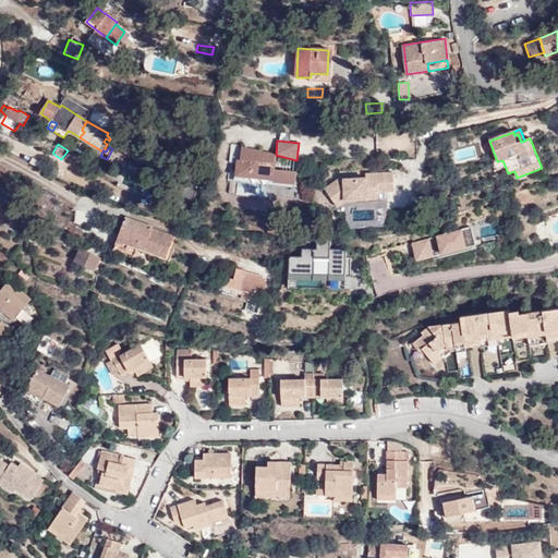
[(241,147),(240,159),(238,173),(273,178),(274,169),(276,154),(241,147)]
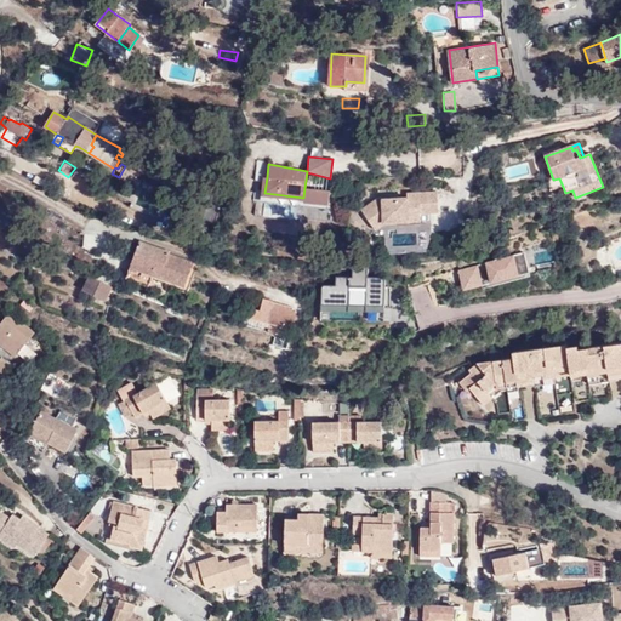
[(138,172),(125,166),(119,177),(138,187),(141,181),(136,178),(138,172)]
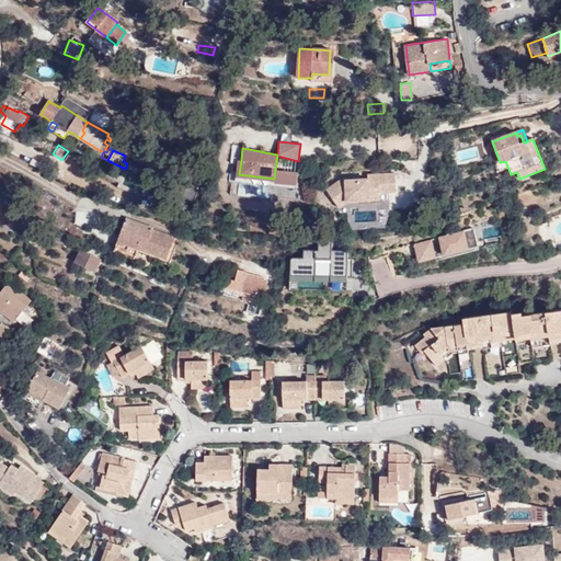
[(239,174),(241,160),(237,160),(235,183),(236,183),(256,185),(295,189),(297,172),(275,170),(274,179),(239,174)]
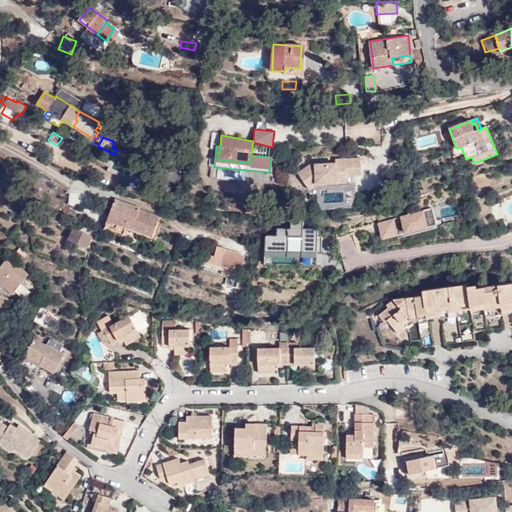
[(461,147),(456,148),(451,150),(454,157),(464,154),(461,147)]
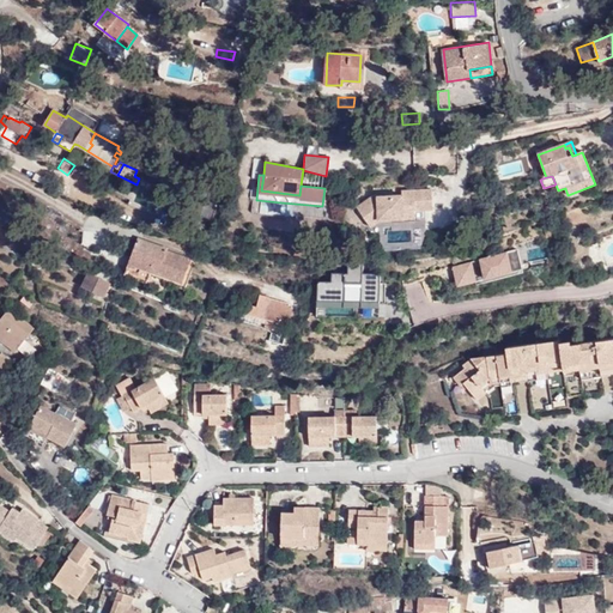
[(80,200),(85,193),(77,188),(73,195),(80,200)]
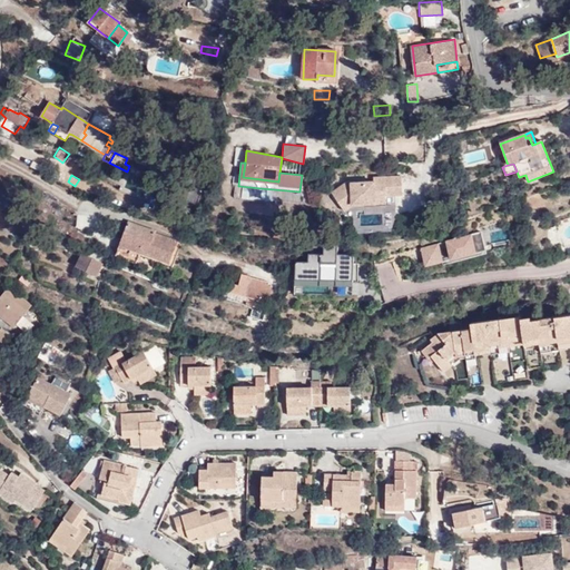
[(342,192),(340,187),(332,193),(345,209),(353,204),(365,204),(365,199),(386,198),(386,195),(403,194),(402,176),(373,177),(373,182),(351,183),(352,188),(347,188),(342,192)]
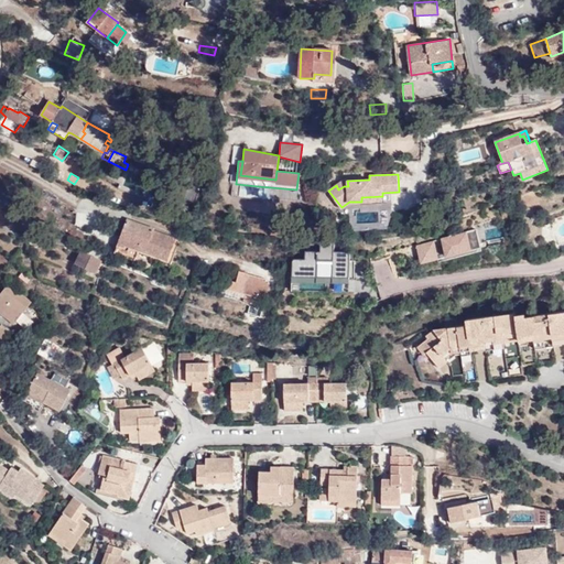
[(343,181),(336,185),(338,190),(344,186),(348,186),(347,181),(343,181)]
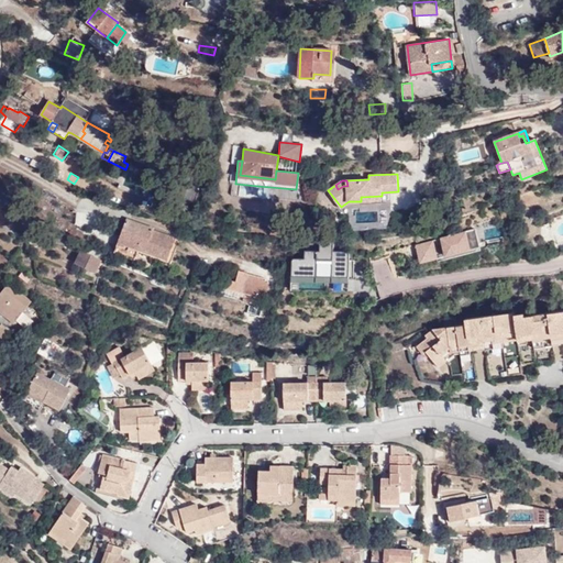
[(153,231),(154,229),(127,219),(114,253),(135,260),(139,252),(144,254),(144,255),(172,264),(179,241),(153,231)]
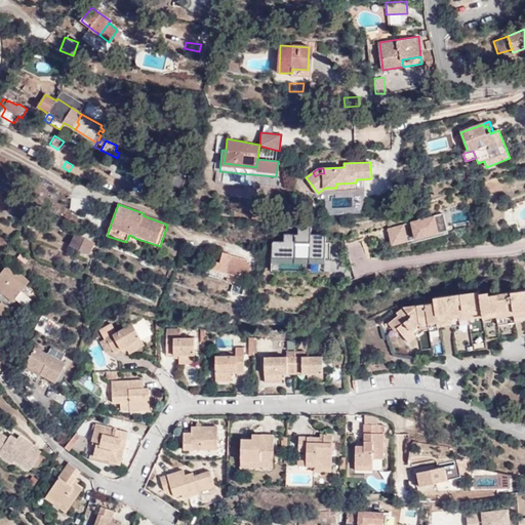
[(409,218),(413,236),(446,230),(443,212),(409,218)]
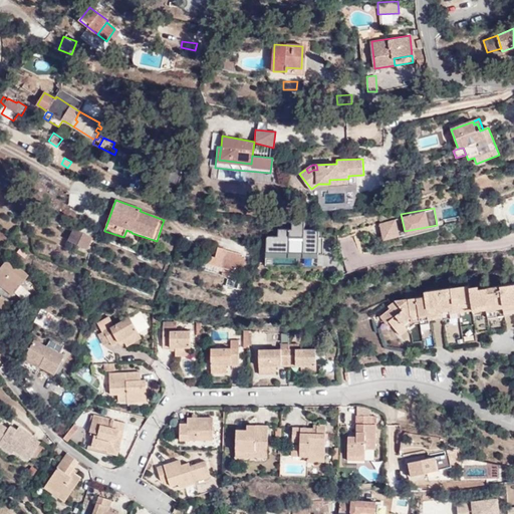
[(303,228),(303,218),(291,218),(291,228),(277,228),(277,238),(265,238),(265,263),(318,263),(318,228),(303,228)]
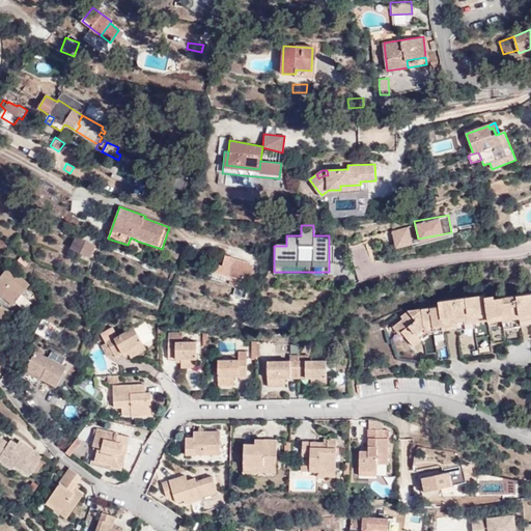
[(395,247),(414,242),(411,225),(391,229),(395,247)]
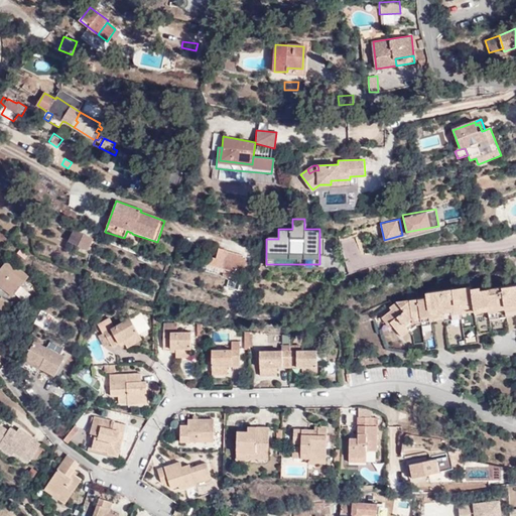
[(88,250),(94,238),(76,229),(70,240),(88,250)]
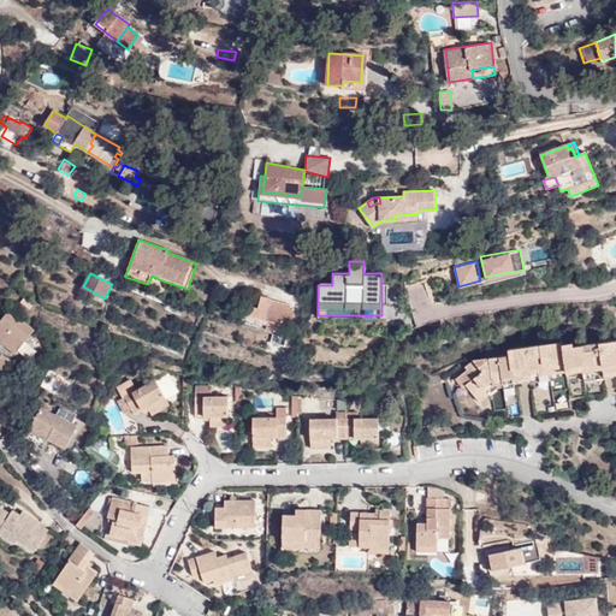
[(268,298),(261,297),(259,308),(250,307),(248,317),(282,325),(283,318),(291,320),(294,308),(286,307),(288,303),(270,300),(268,298)]
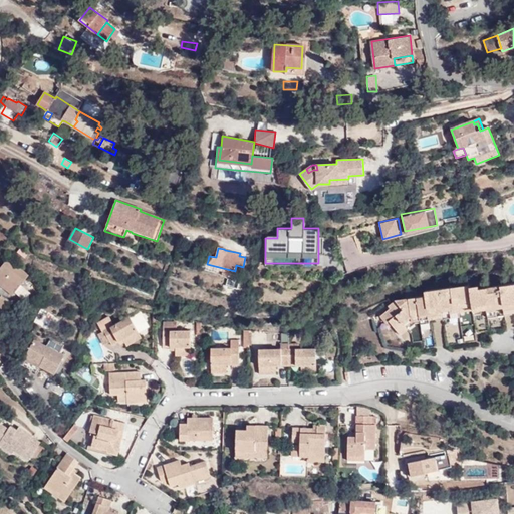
[(0,268),(0,287),(12,297),(28,277),(7,261),(0,268)]
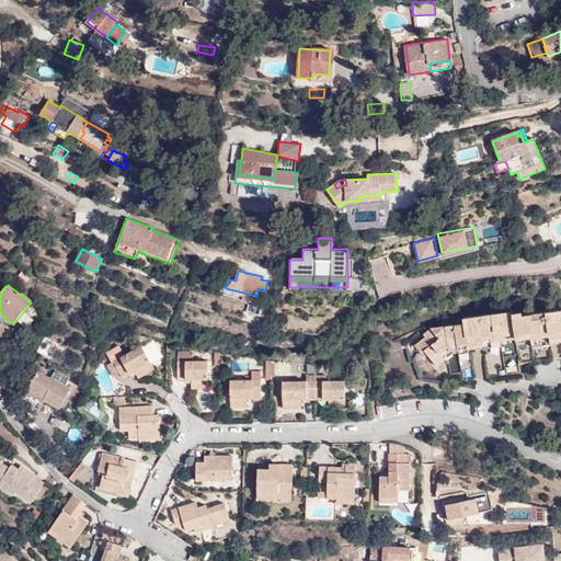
[(560,309),(513,316),(512,311),(462,318),(464,323),(430,329),(423,334),(424,336),(414,346),(421,354),(423,351),(426,354),(432,361),(441,354),(442,356),(448,351),(457,350),(468,348),(476,347),(476,341),(482,340),(483,348),(492,347),(491,343),(501,341),(501,336),(516,335),(516,340),(531,338),(531,343),(533,344),(541,343),(542,345),(550,344),(550,342),(559,341),(560,340),(560,309)]
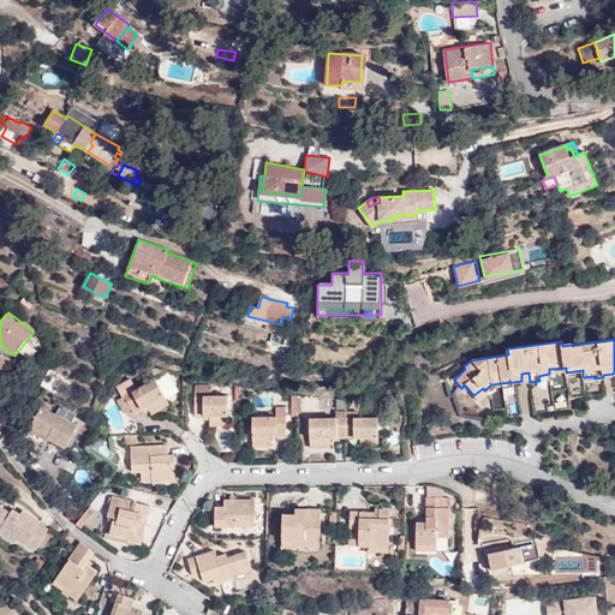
[(1,357),(0,358),(0,370),(6,375),(12,366),(1,357)]
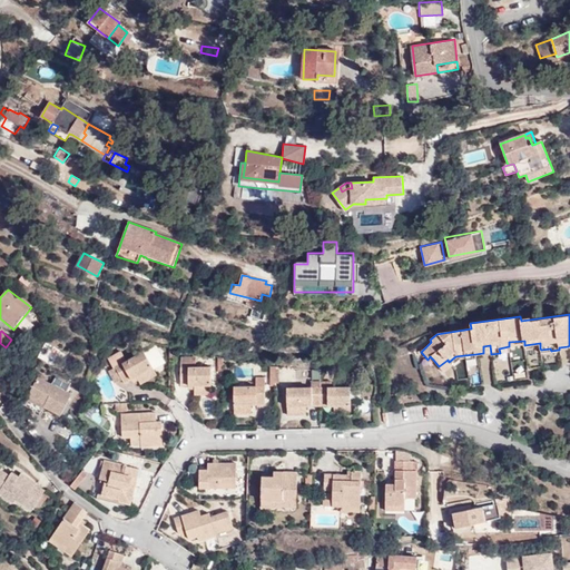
[(144,352),(115,369),(121,380),(125,384),(131,381),(130,379),(135,375),(136,377),(138,381),(155,371),(144,352)]
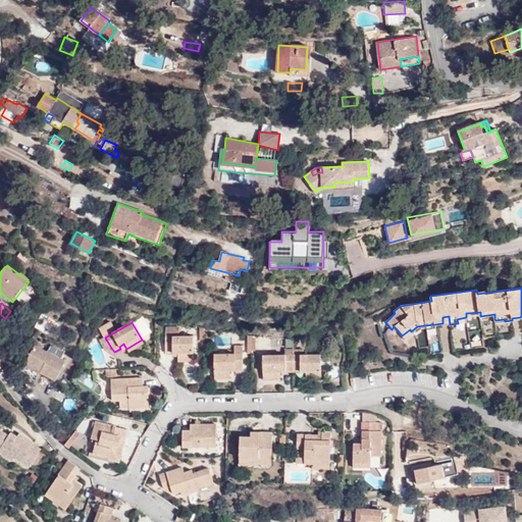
[(411,331),(414,335),(422,329),(425,328),(425,325),(417,326),(411,331)]
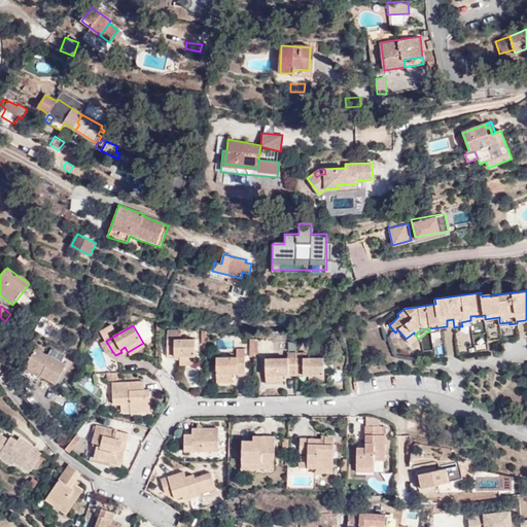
[(179,356),(179,360),(196,360),(195,340),(180,340),(180,331),(166,332),(167,356),(179,356)]
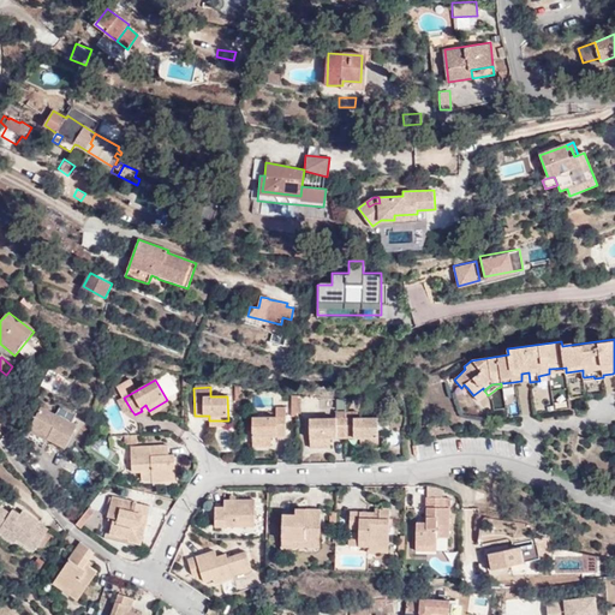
[(483,388),(473,395),(479,401),(488,395),(484,390),(483,388)]
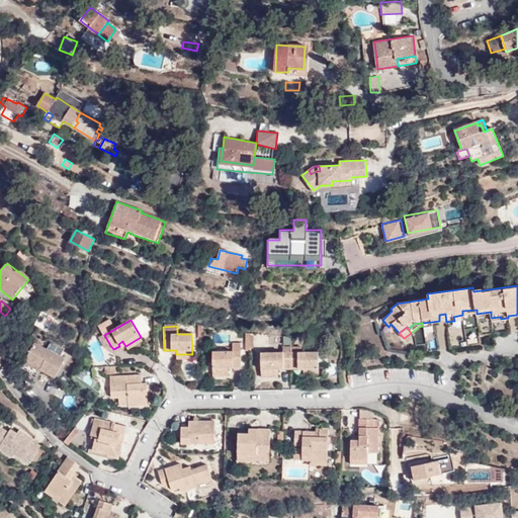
[(110,345),(104,335),(98,338),(105,349),(110,345)]
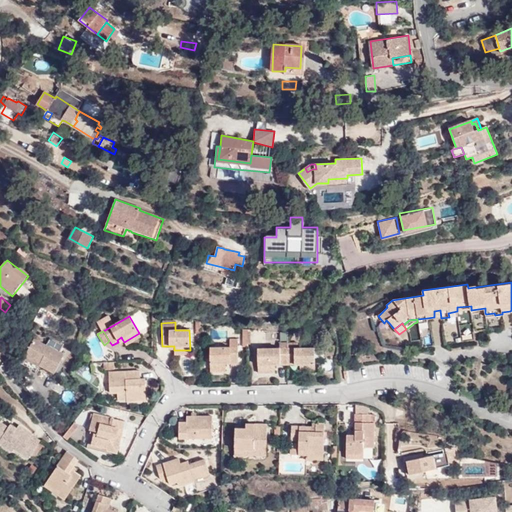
[(141,337),(139,333),(124,342),(126,345),(141,337)]
